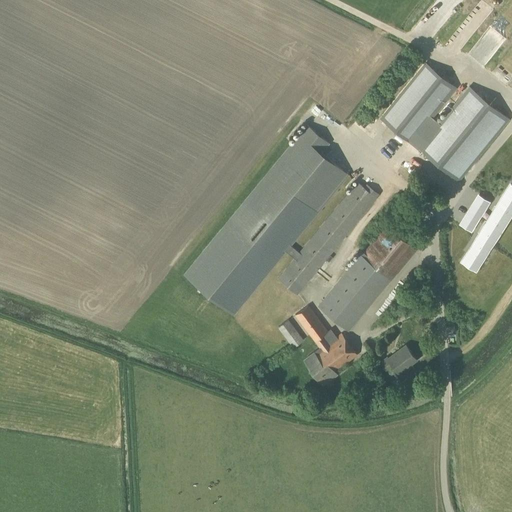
[(440,123),(432,117),(456,87),(426,63),(381,118),(411,142),(422,129),(428,134),(417,147),(458,181),(509,119),(469,86),(440,123)]
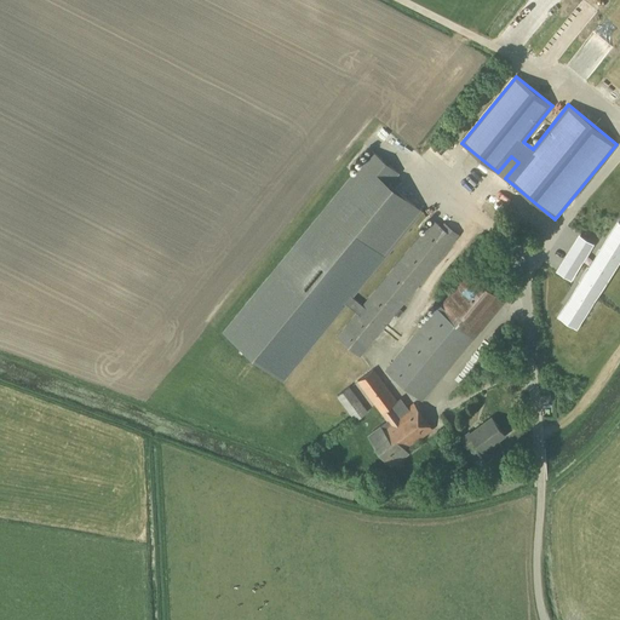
[(362,308),(350,298),(422,211),(390,184),(399,173),(373,151),(223,332),(282,382),(346,304),(357,313),(337,337),(360,356),(395,314),(396,315),(399,311),(397,310),(457,239),(434,220),(362,308)]
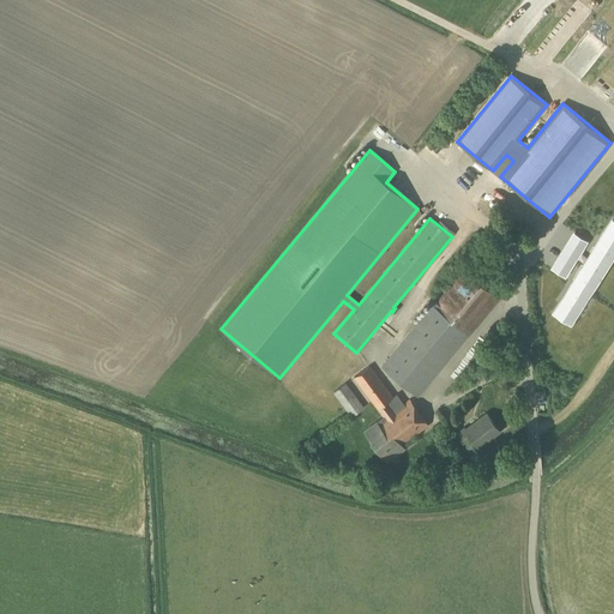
[(567,244),(559,257),(570,264),(578,250),(567,244)]
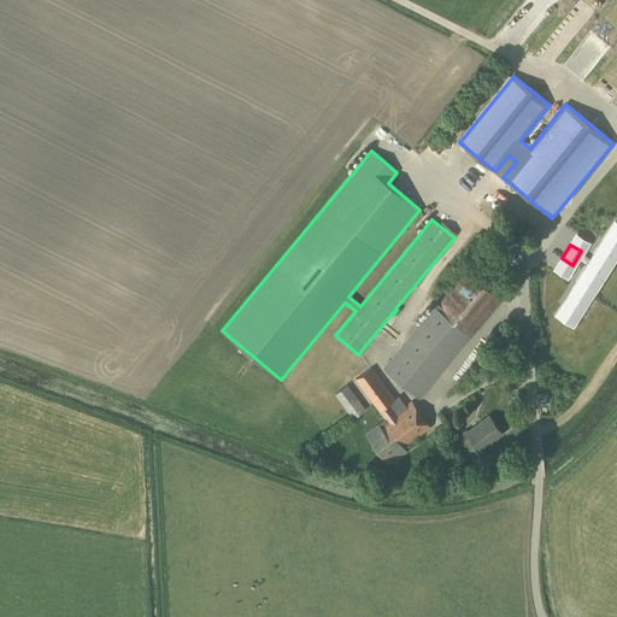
[(600,245),(571,292),(586,301),(589,297),(616,254),(600,245)]
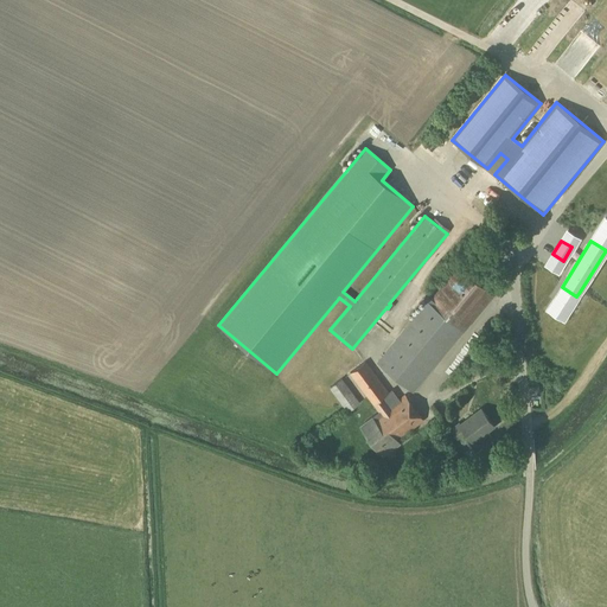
[(462,330),(492,293),(459,266),(432,300),(430,298),(428,301),(427,300),(377,362),(413,393),(462,330)]
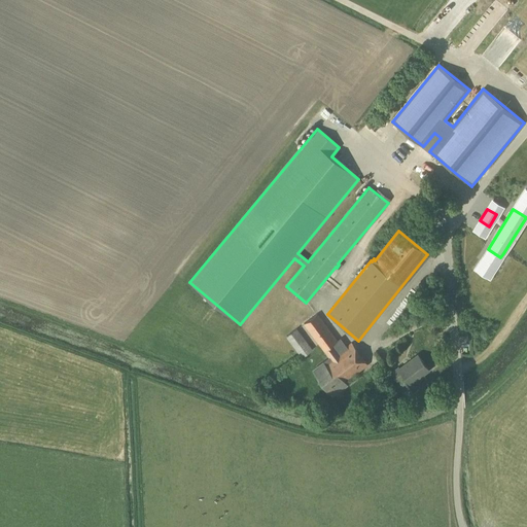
[(483,260),(477,270),(488,277),(493,269),(494,268),(483,260)]
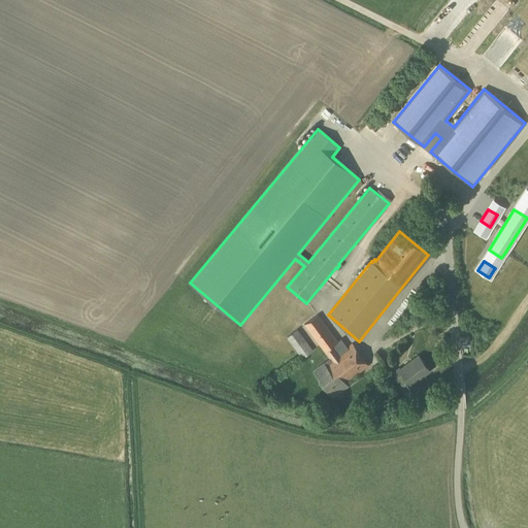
[(339,354),(333,345),(338,341),(318,315),(304,324),(330,358),(314,370),(333,397),(348,386),(345,383),(368,366),(353,343),(339,354)]
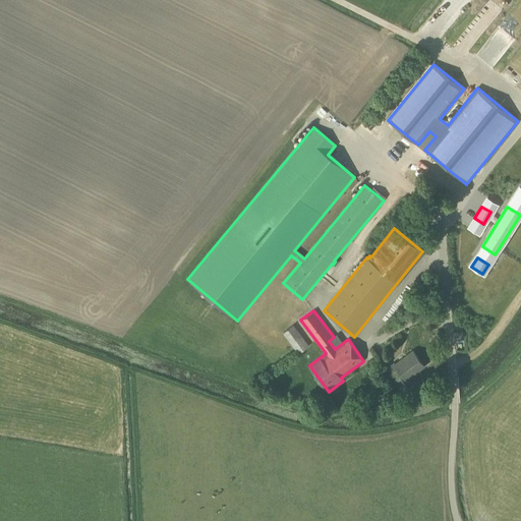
[(299,353),(308,346),(293,325),(284,333),(299,353)]
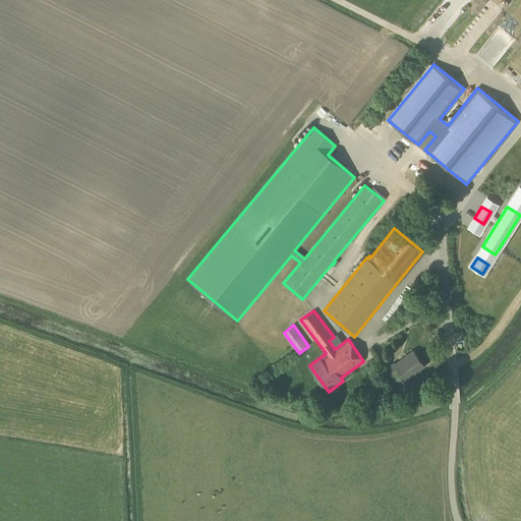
[(418,370),(424,365),(413,351),(395,364),(394,363),(387,367),(394,378),(400,372),(406,380),(411,386),(423,377),(418,370)]
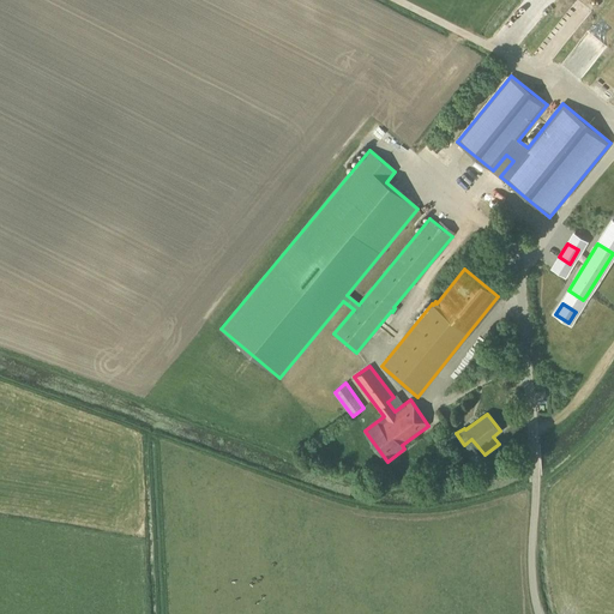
All buildings are outlined.
